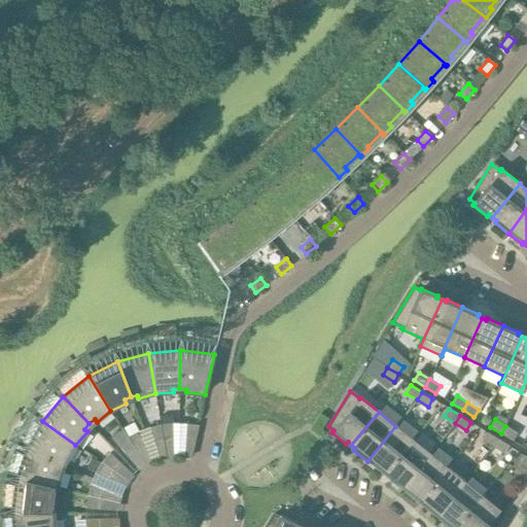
[(42,421),(26,449),(61,464),(64,458),(67,460),(75,445),(42,421)]
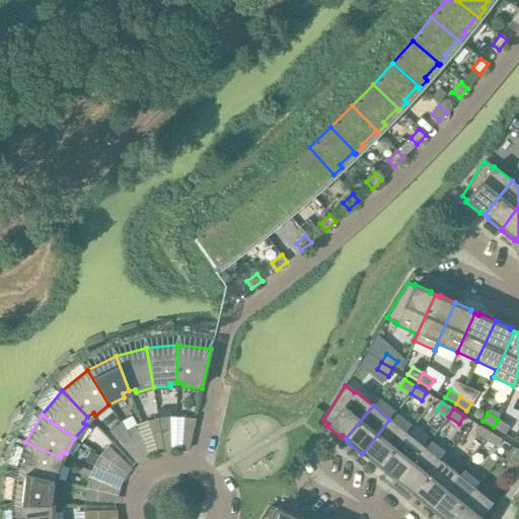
[(158,418),(160,431),(171,430),(170,417),(158,418)]
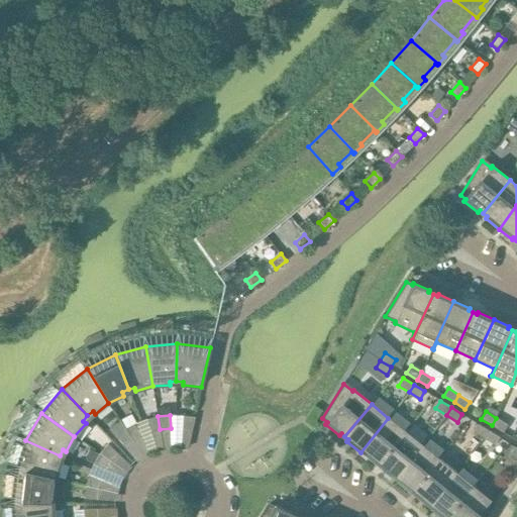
[(160,429),(158,416),(145,419),(150,432),(160,429)]
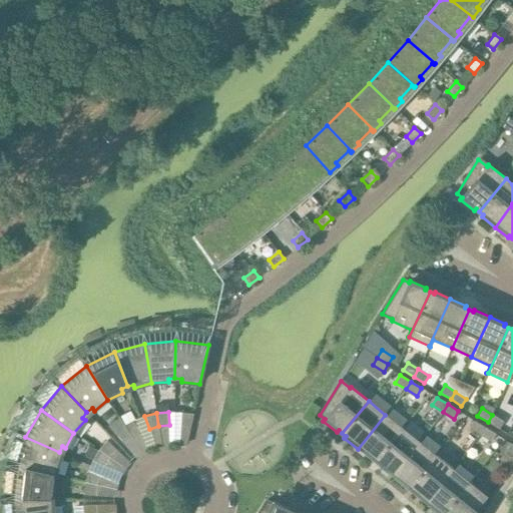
[(190,427),(190,423),(192,414),(180,413),(179,426),(190,427)]
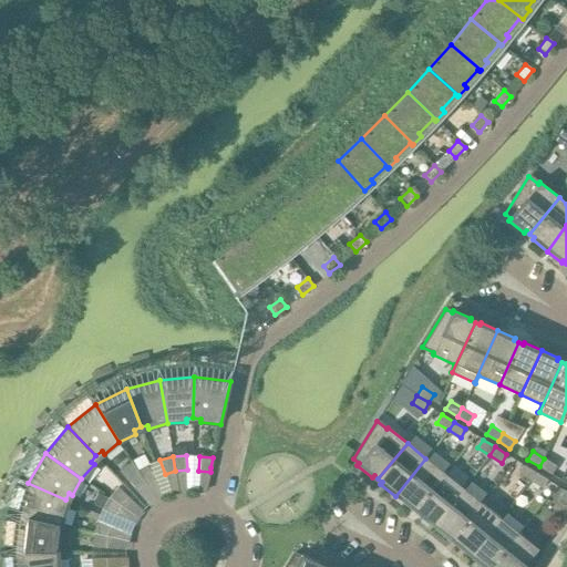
[(444,473),(425,459),(395,496),(410,507),(411,506),(415,509),(444,473)]
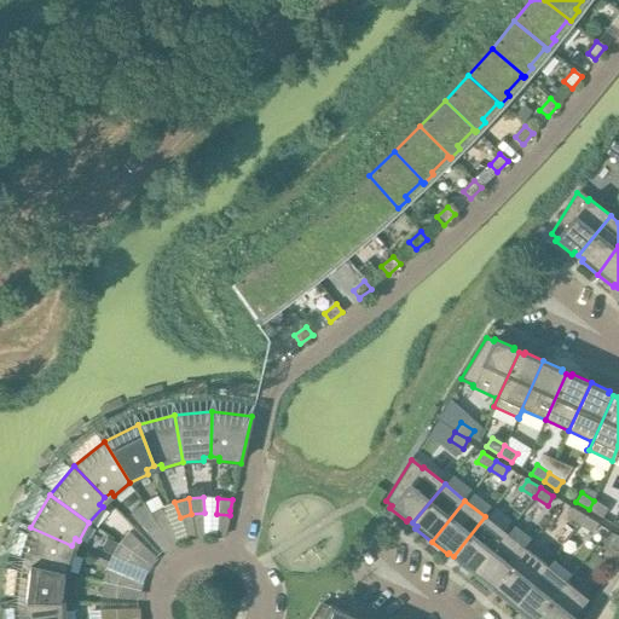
[(594,501),(589,509),(601,518),(607,509),(594,501)]
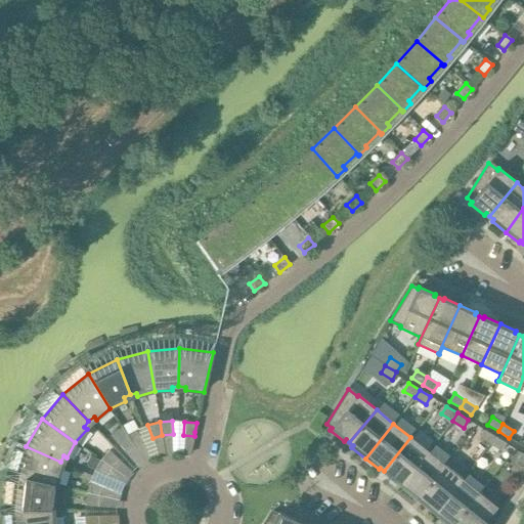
[(133,446),(127,435),(122,427),(111,435),(126,452),(133,446)]
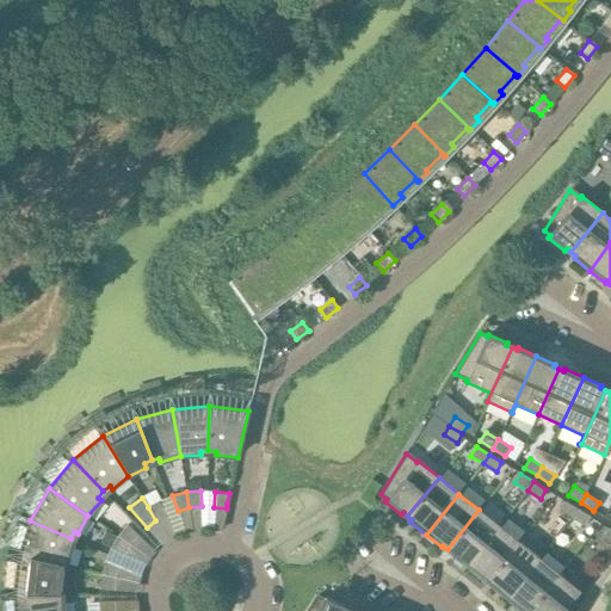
[(148,507),(155,520),(167,514),(160,500),(148,507)]
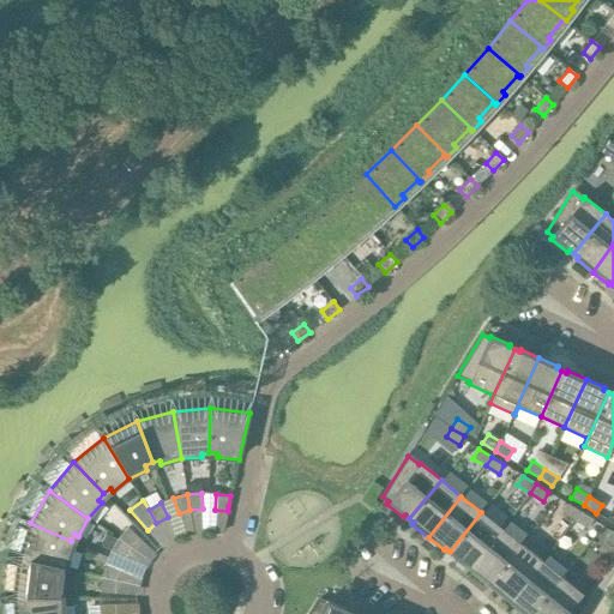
[(575,521),(581,511),(567,504),(563,512),(575,521)]
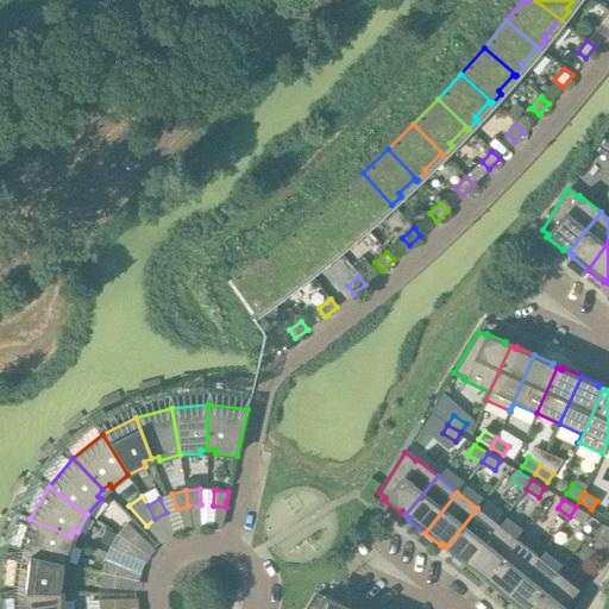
[(576,507),(570,516),(583,525),(588,515),(576,507)]
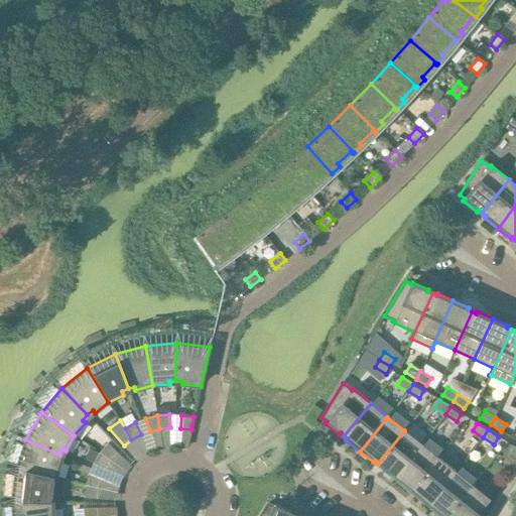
[(421,444),(404,430),(378,464),(382,467),(380,469),(393,479),(421,444)]
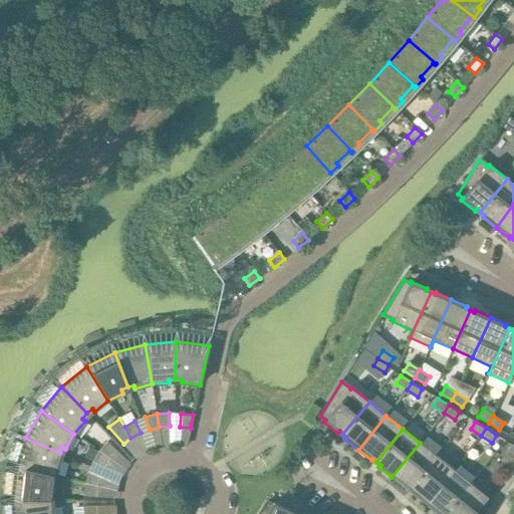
[(25,438),(15,468),(55,477),(60,460),(57,459),(59,453),(25,438)]
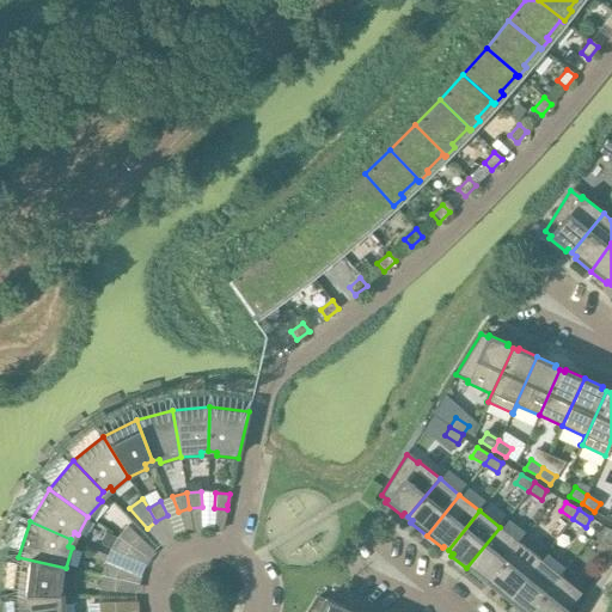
[(117,537),(130,545),(139,537),(127,526),(117,537)]
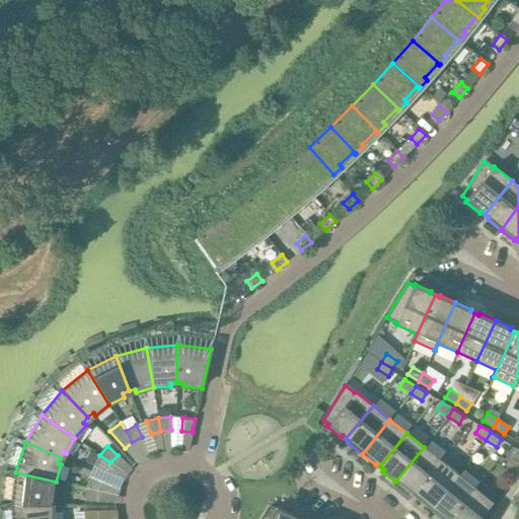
[(441,460),(424,447),(395,482),(409,493),(411,491),(414,494),(441,460)]
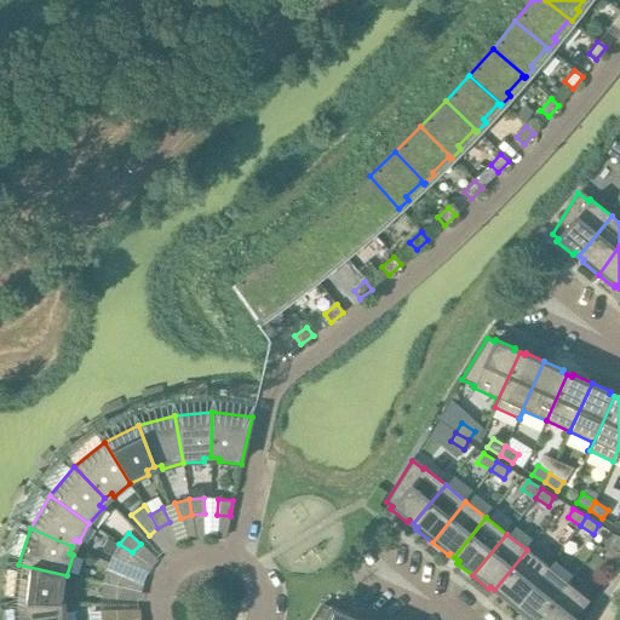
[(132,552),(119,544),(112,557),(126,564),(132,552)]
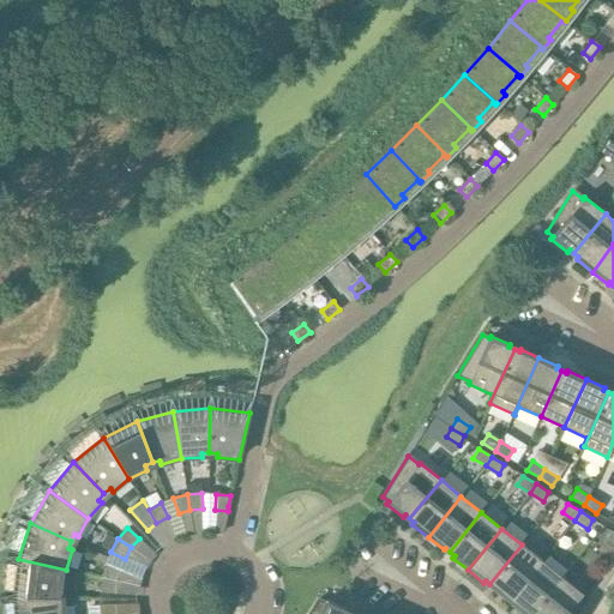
[(542,561),(522,545),(489,584),(494,588),(493,590),(509,602),(542,561)]
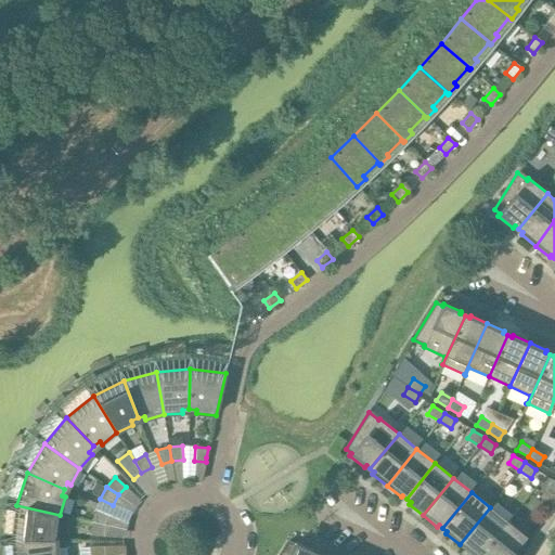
[(16,505),(13,540),(52,540),(53,533),(57,533),(60,515),(16,505)]
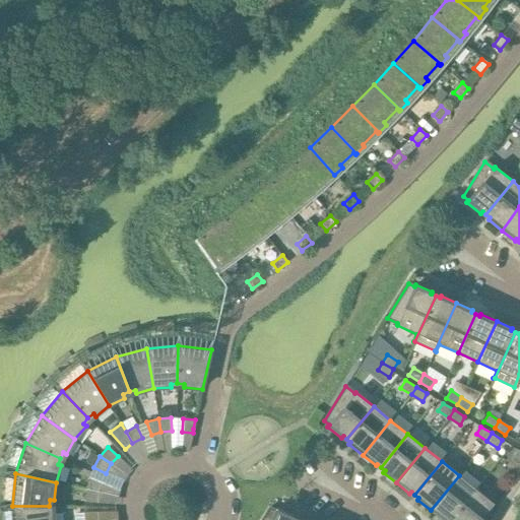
[(450,519),(475,489),(459,475),(431,510),(442,519),(444,519),(445,519),(446,519),(450,519)]
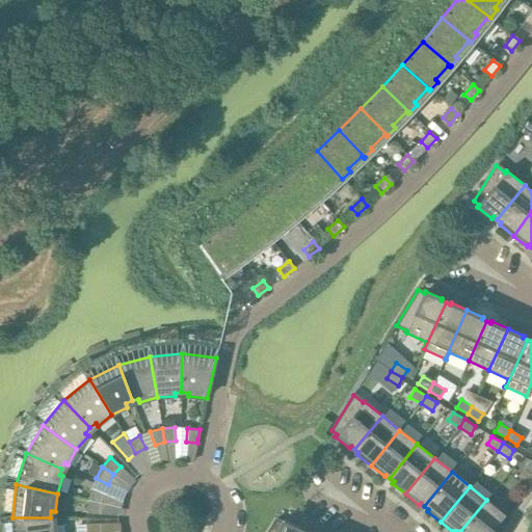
[(87,500),(101,503),(104,493),(91,488),(87,500)]
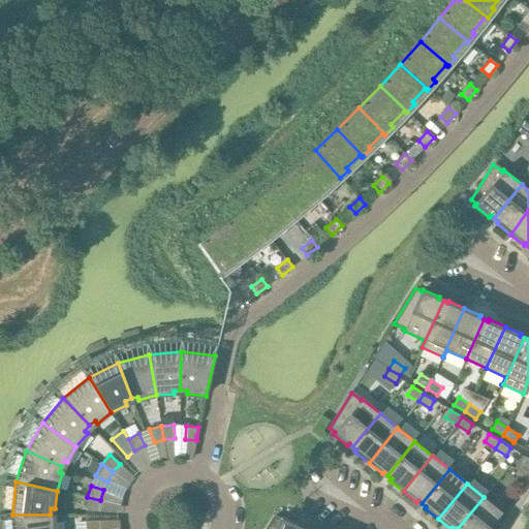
[(100,500),(87,497),(86,509),(99,510),(100,500)]
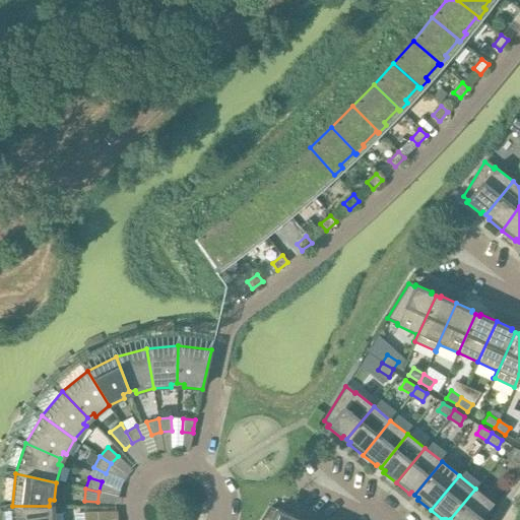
[(475,489),(450,519),(488,519),(496,508),(493,505),(494,504),(475,489)]
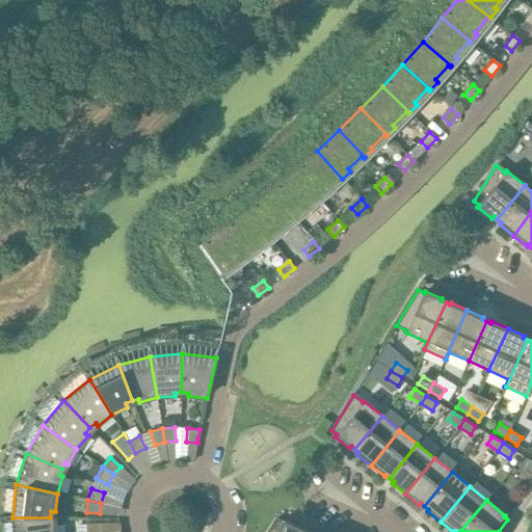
[(12,517),(12,531),(54,531),(54,525),(51,525),(50,517),(12,517)]
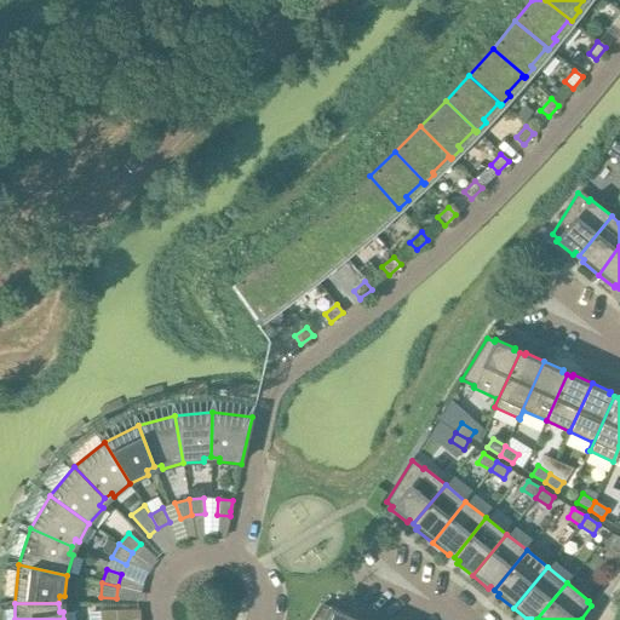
[(321,606),(313,619),(352,619),(348,618),(349,615),(329,607),(328,609),(321,606)]
